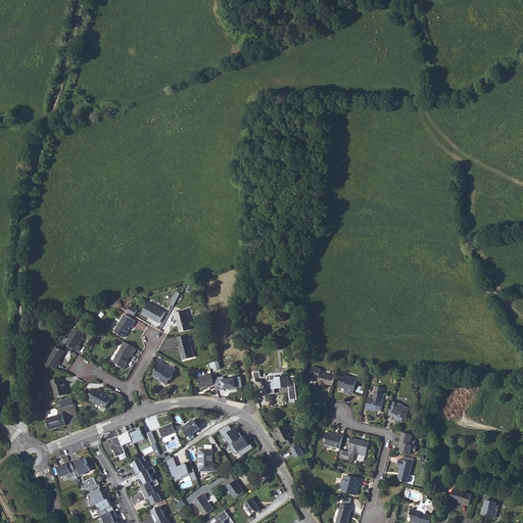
[(176,293),(169,305),(173,307),(180,295),(176,293)]
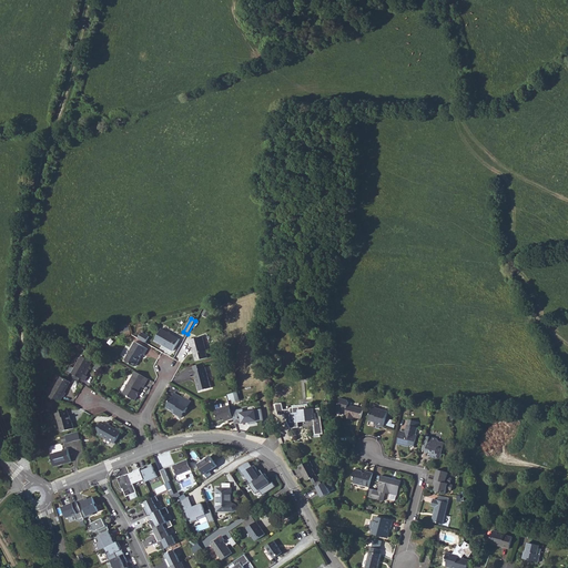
[(181,338),(162,328),(154,341),(164,347),(165,345),(170,348),(169,350),(173,352),(181,338)]
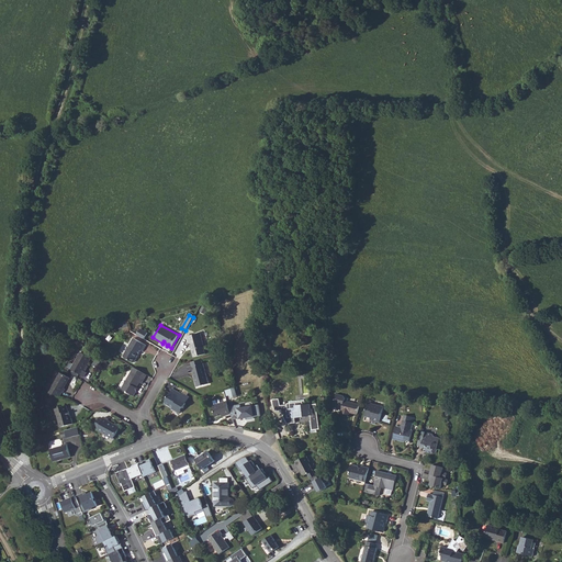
[(137,334),(145,338),(148,332),(141,327),(137,334)]
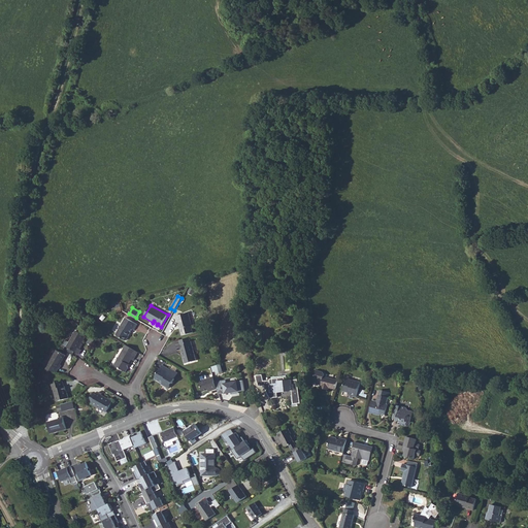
[(179,321),(182,326),(179,327),(183,335),(194,332),(192,325),(193,325),(190,311),(176,316),(177,322),(179,321)]
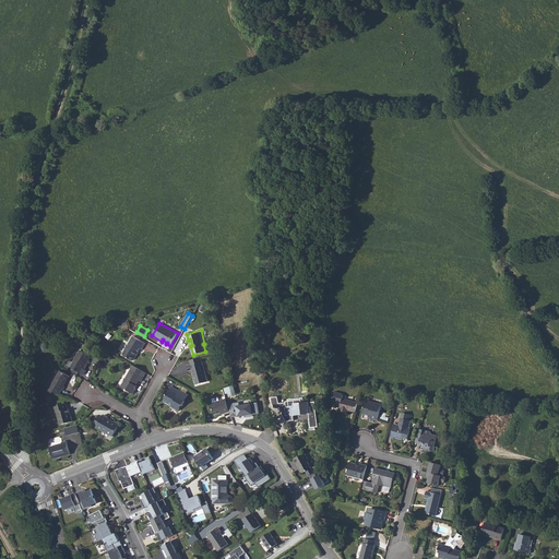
[(133,363),(140,351),(141,352),(144,345),(132,337),(122,356),(133,363)]
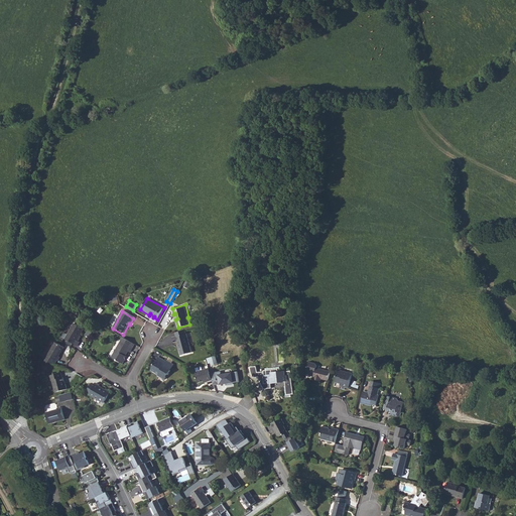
[(81,342),(80,342),(79,341),(81,336),(85,329),(76,324),(67,340),(79,346),(81,342)]
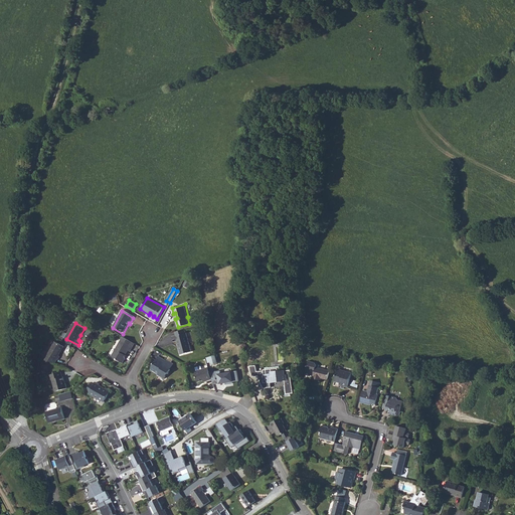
[(176,340),(180,355),(191,352),(186,333),(185,330),(174,332),(175,336),(171,337),(173,341),(176,340)]
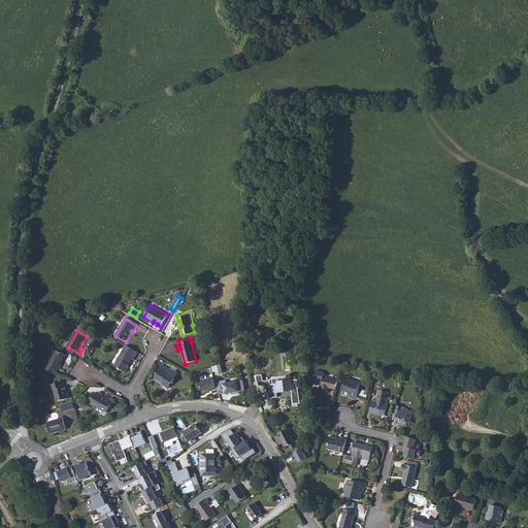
[(128,368),(132,361),(133,362),(138,353),(127,347),(114,367),(126,373),(129,369),(128,368)]
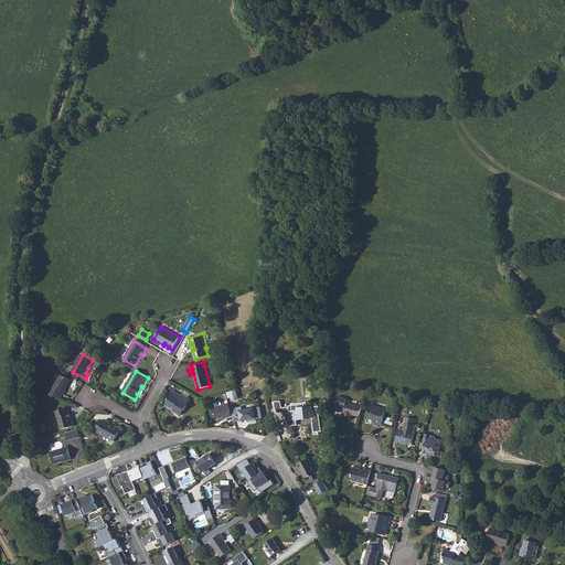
[(62,396),(63,396),(66,392),(65,391),(71,381),(61,375),(52,391),(49,396),(60,398),(62,396)]
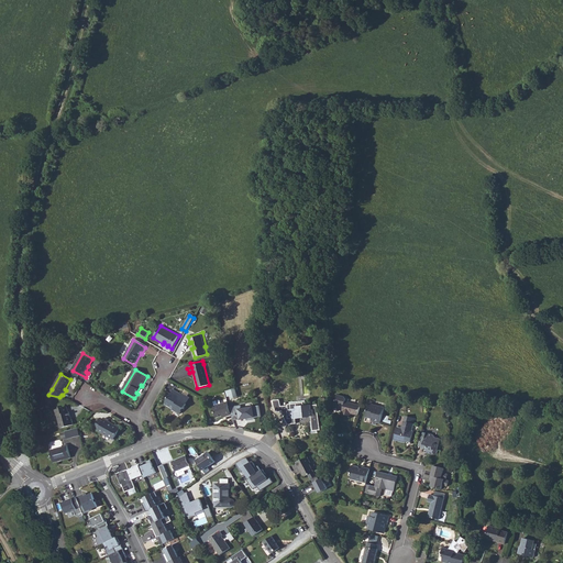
[(235,388),(225,392),(228,398),(231,397),(232,399),(239,397),(235,388)]
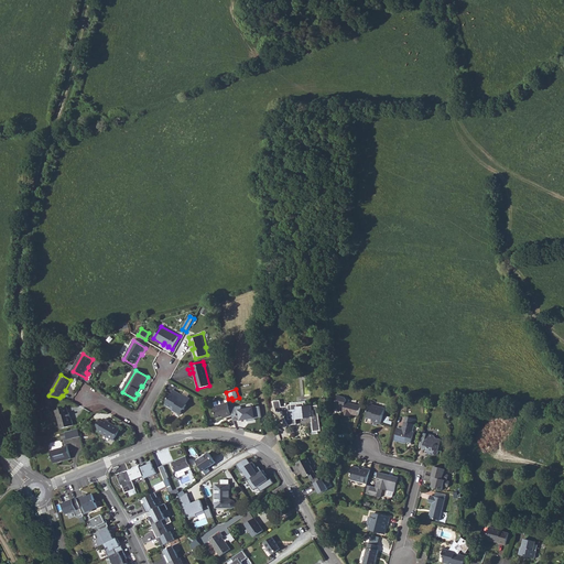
[(187,404),(179,400),(182,396),(173,390),(165,404),(173,409),(172,410),(181,415),(187,404)]
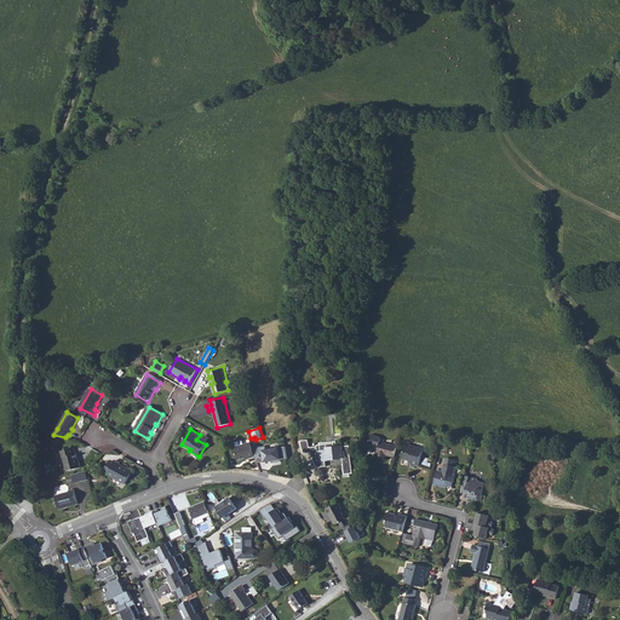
[(210,438),(200,432),(200,435),(196,440),(206,445),(210,438)]
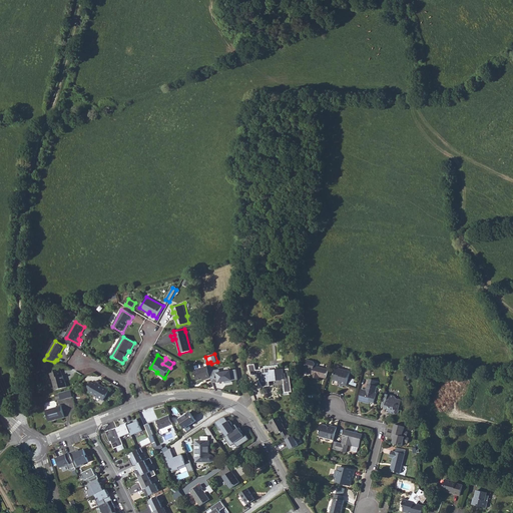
[(317,375),(326,377),(328,369),(314,365),(315,362),(314,360),(307,358),(304,369),(313,371),(311,376),(317,377),(317,375)]
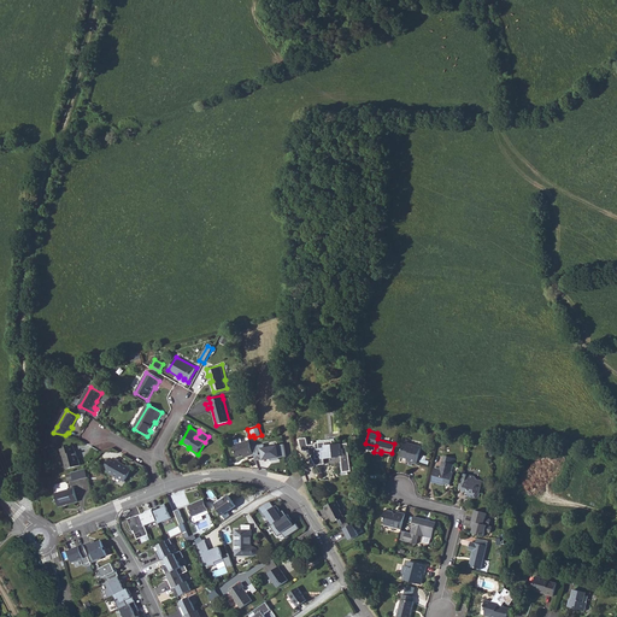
[(324,464),(323,458),(339,457),(341,457),(342,472),(351,471),(348,451),(347,444),(331,445),(331,441),(315,442),(315,444),(307,445),(305,438),(298,439),(299,444),(301,452),(309,451),(309,453),(315,465),(324,464)]
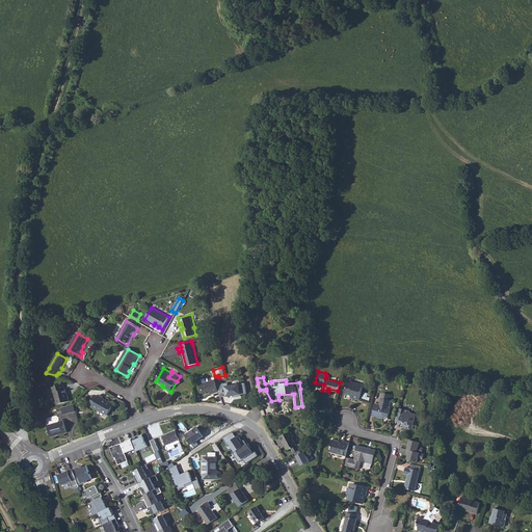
[(202,384),(205,395),(213,393),(214,394),(219,393),(217,386),(215,381),(202,384)]
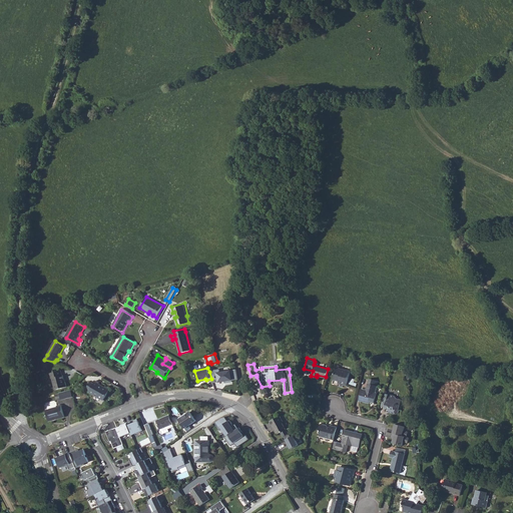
[(340,386),(343,387),(343,385),(347,385),(350,372),(336,368),(333,380),(341,381),(340,386)]
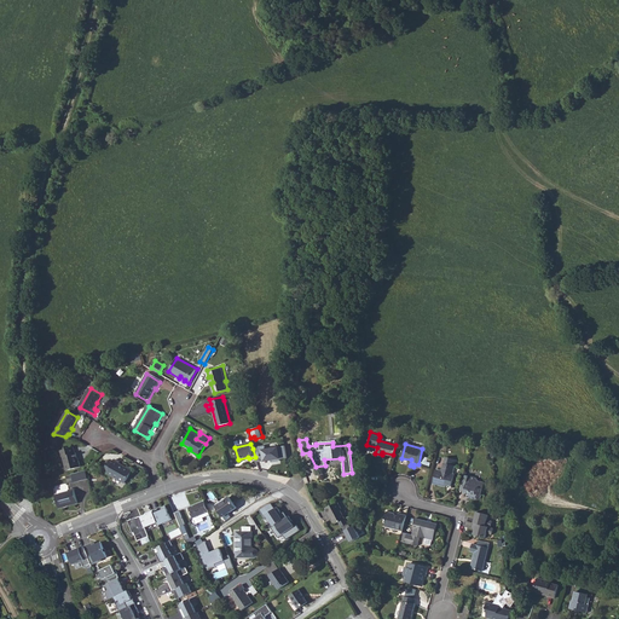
[(266,446),(253,449),(255,457),(256,463),(288,460),(285,446),(266,450),(266,446)]
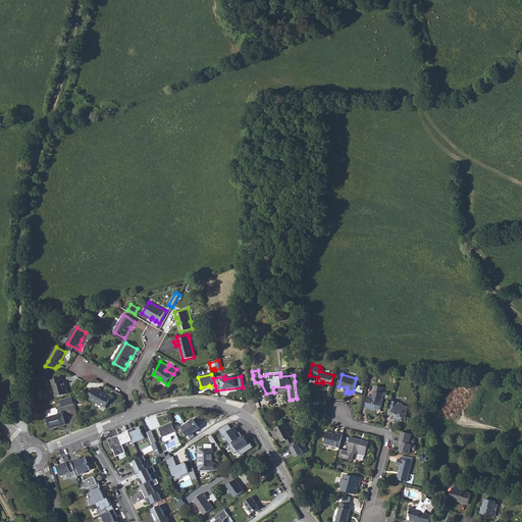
[(53,387),(56,399),(69,395),(67,388),(65,388),(63,379),(51,382),(52,387),(53,387)]
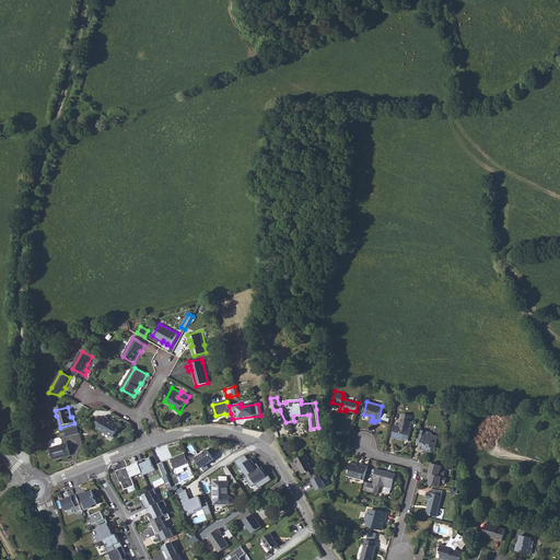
[(105,416),(104,419),(100,424),(97,428),(114,438),(120,424),(115,422),(115,423),(108,419),(109,418),(105,416)]
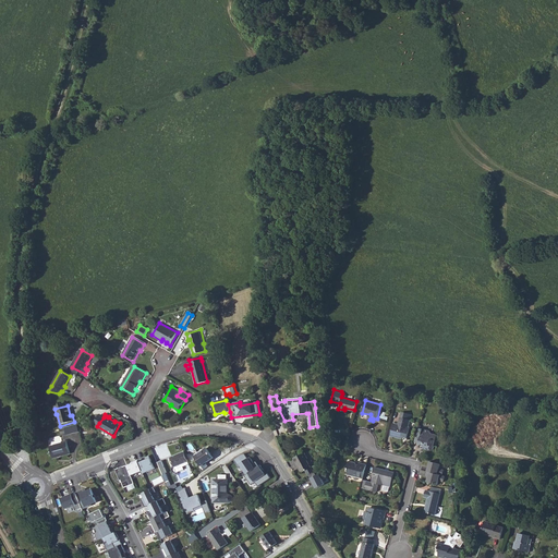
[(85,425),(91,419),(87,415),(82,423),(85,425)]
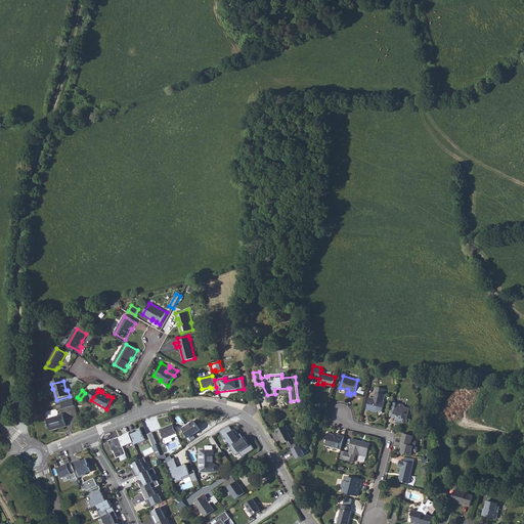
[(365,409),(376,412),(376,411),(381,412),(383,401),(382,401),(383,394),(375,392),(374,392),(373,399),(368,398),(365,409)]
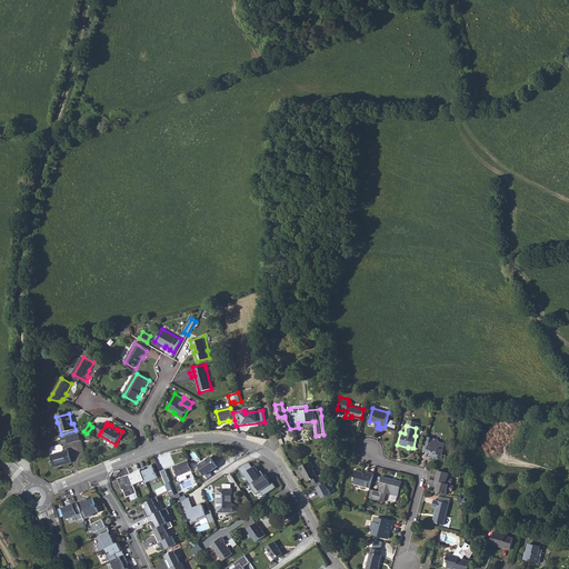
[(79,432),(67,437),(69,445),(81,440),(79,432)]
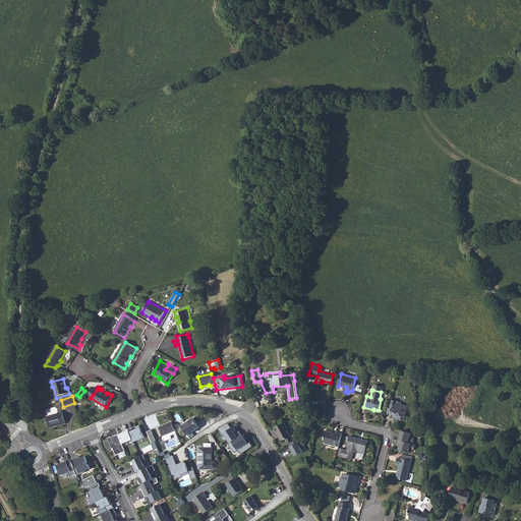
[(392,417),(394,418),(394,420),(400,422),(400,420),(402,421),(403,418),(404,418),(406,412),(404,412),(406,406),(400,405),(399,402),(389,399),(388,404),(386,413),(390,414),(389,415),(393,416),(392,417)]
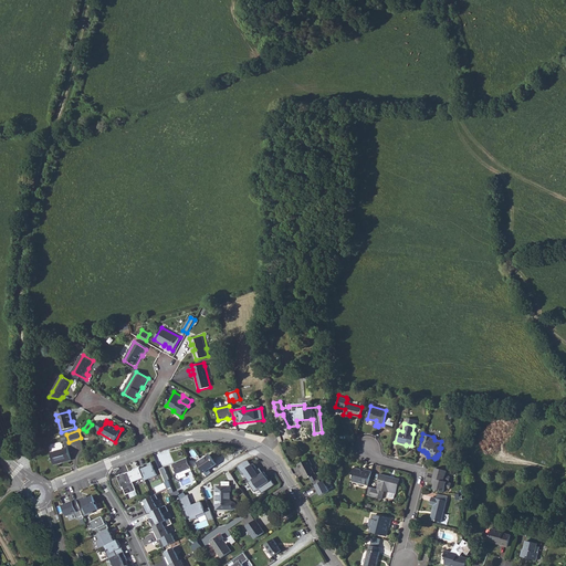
[(50,452),(54,464),(72,459),(67,444),(63,446),(63,448),(50,452)]
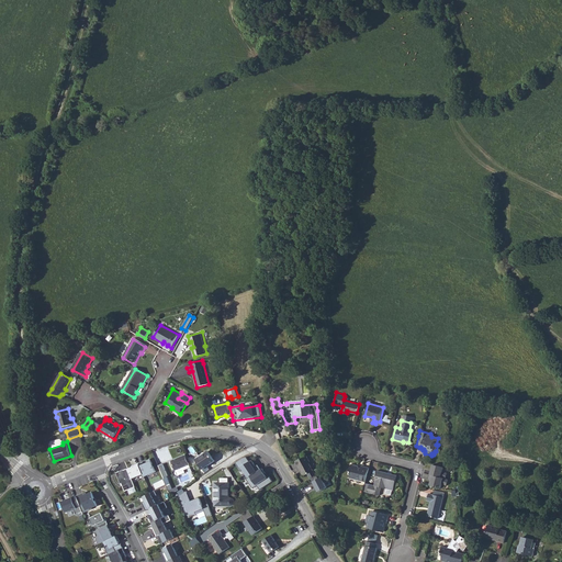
[(195,460),(202,470),(214,461),(209,451),(195,460)]
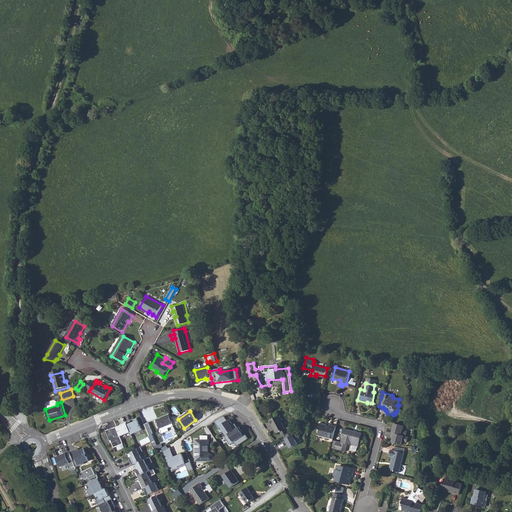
[(169,415),(157,420),(161,429),(173,423),(169,415)]
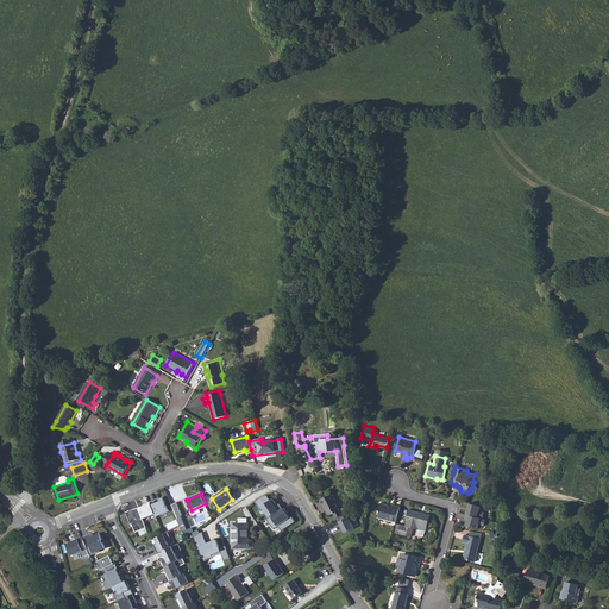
[(272,516),(280,510),(272,500),(271,500),(268,495),(264,495),(256,501),(261,508),(263,507),(270,518),(272,516)]
